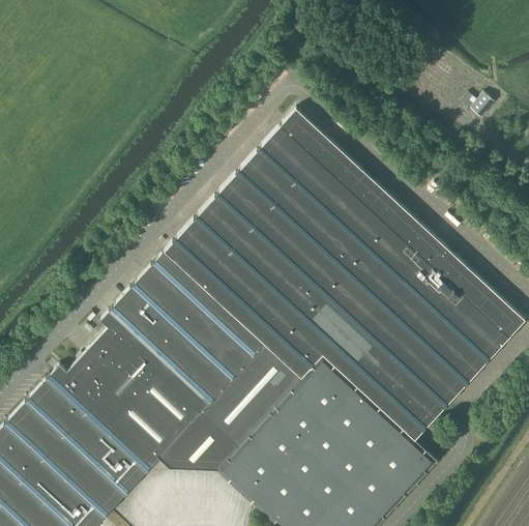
[(482,119),(495,104),(483,94),(477,101),(468,94),(462,103),(482,119)]
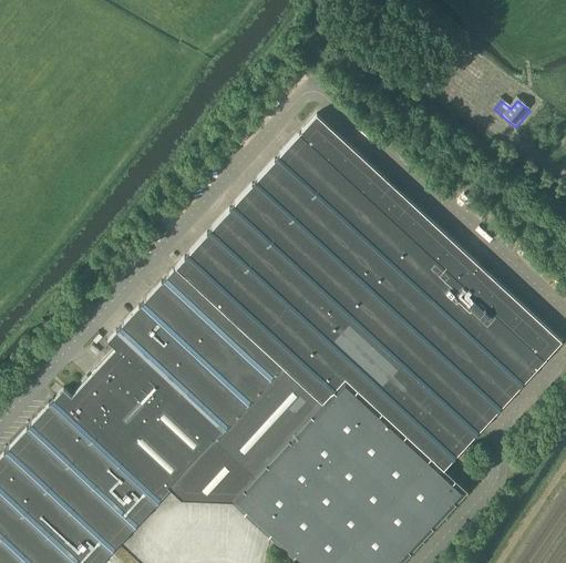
[(116,350),(89,381),(72,399),(64,391),(0,460),(0,562),(103,562),(171,490),(182,501),(233,503),(254,521),(299,562),(404,562),(469,493),(444,471),(563,343),(489,275),(486,277),(479,270),(481,268),(399,192),(397,194),(390,187),(392,185),(318,116),(109,344),(116,350)]
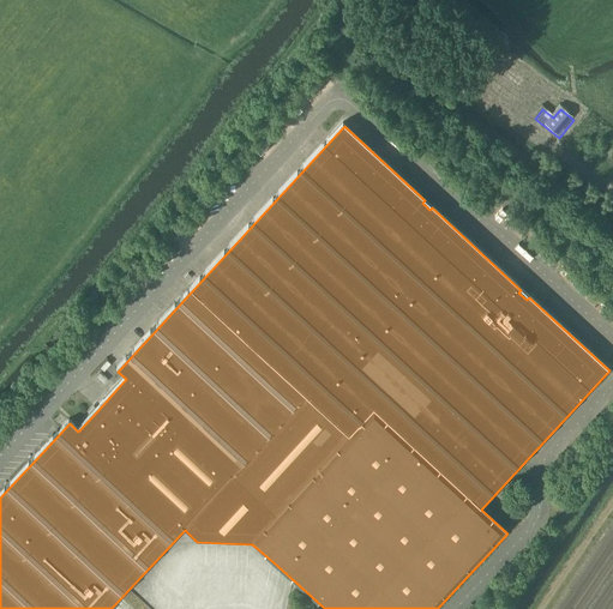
[(490,169),(482,176),(488,181),(494,174),(490,169)]
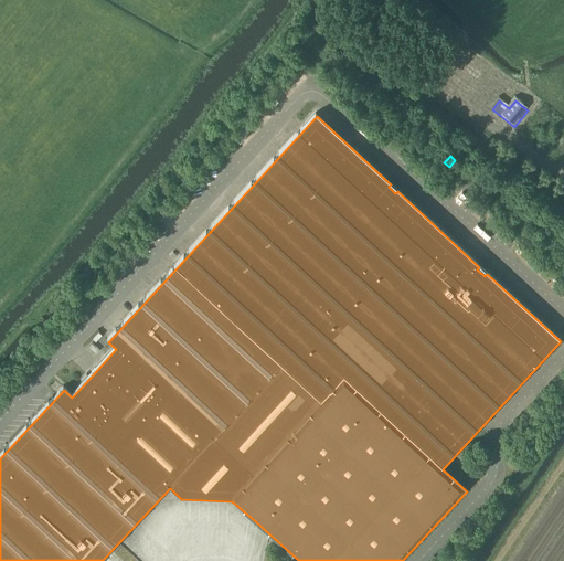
[(460,177),(460,176),(466,170),(461,166),(455,172),(460,177)]
